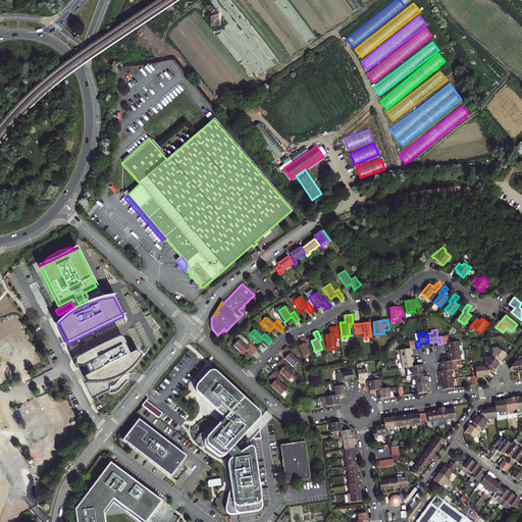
[(257,349),(250,342),(249,343),(242,334),(241,334),(239,334),(238,334),(237,335),(236,336),(238,338),(233,344),(243,353),(248,349),(253,353),(257,349)]
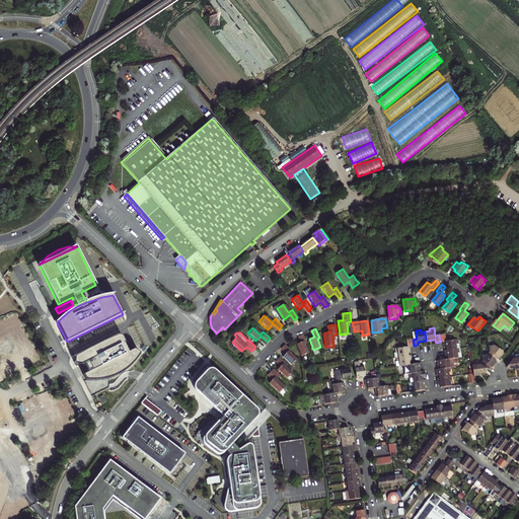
[(301,342),(300,343),(296,344),(301,356),(308,353),(305,343),(306,343),(303,334),(299,336),(301,342)]
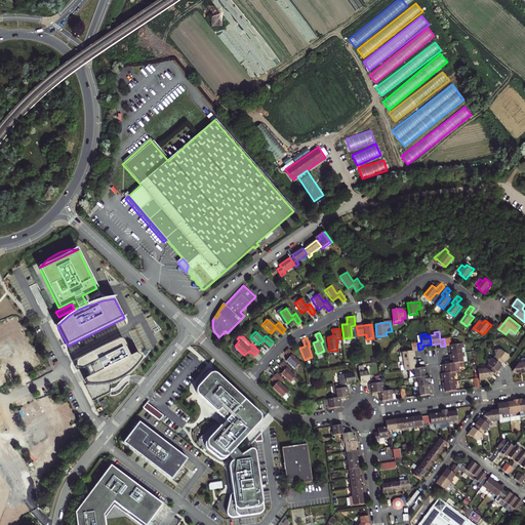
[(451,346),(450,338),(444,338),(445,346),(449,346),(449,352),(452,352),(452,355),(466,353),(466,348),(465,349),(463,344),(451,346)]
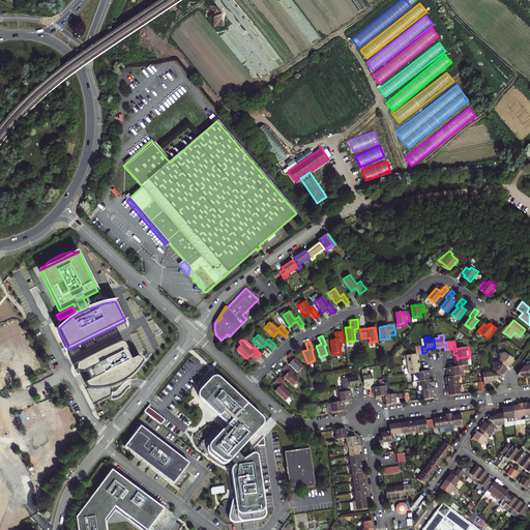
[(78,364),(77,365),(77,366),(77,372),(78,373),(83,374),(85,373),(89,382),(86,384),(88,388),(89,389),(90,389),(95,389),(101,389),(106,388),(115,386),(121,383),(124,381),(130,377),(137,370),(140,365),(142,362),(142,361),(141,360),(137,357),(131,360),(126,351),(127,351),(125,346),(124,344),(122,344),(121,343),(119,344),(115,345),(93,355),(78,364)]
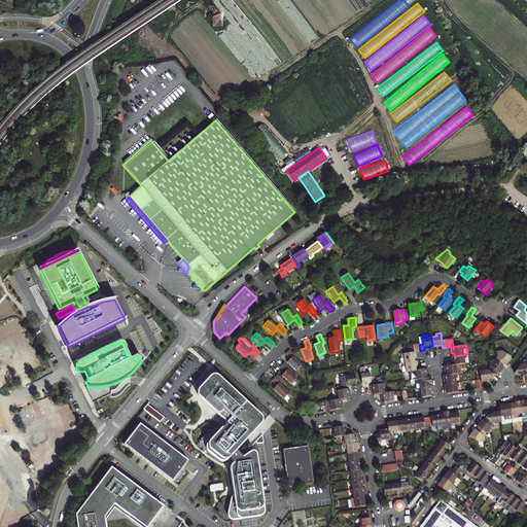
[(402,363),(416,361),(415,358),(417,358),(416,351),(420,351),(419,345),(414,345),(415,352),(401,354),(402,358),(400,358),(401,363),(402,363)]
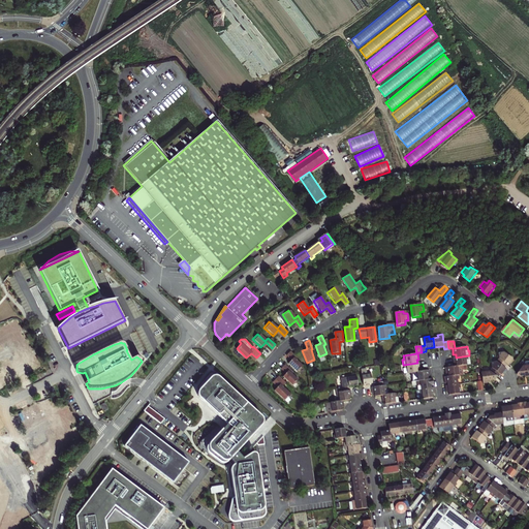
[(291,359),(290,360),(287,363),(297,371),(303,365),(296,359),(298,356),(290,350),(287,353),(291,359)]
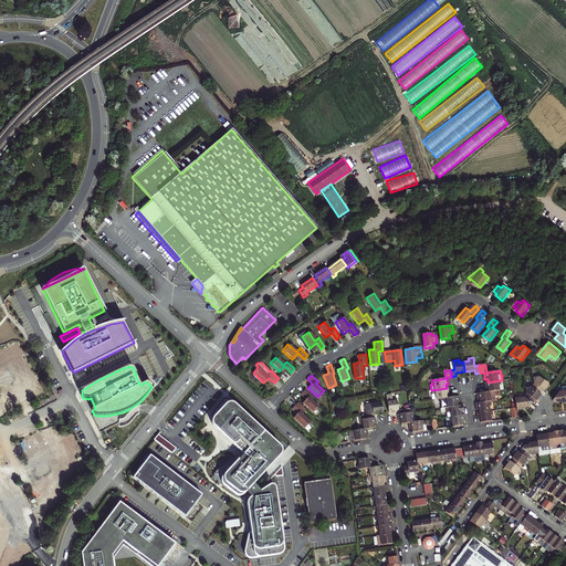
[(533,384),(531,387),(540,394),(542,389),(543,390),(548,384),(538,377),(533,377),(533,384)]
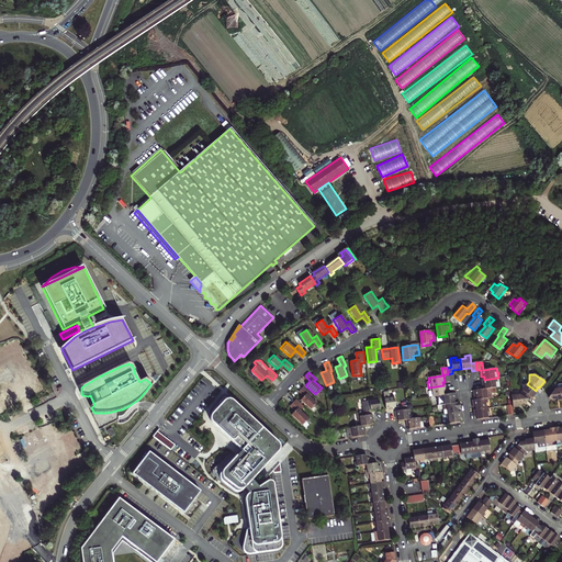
[(498,378),(484,380),(482,380),(483,386),(485,385),(485,389),(496,388),(501,386),(499,378),(498,378)]
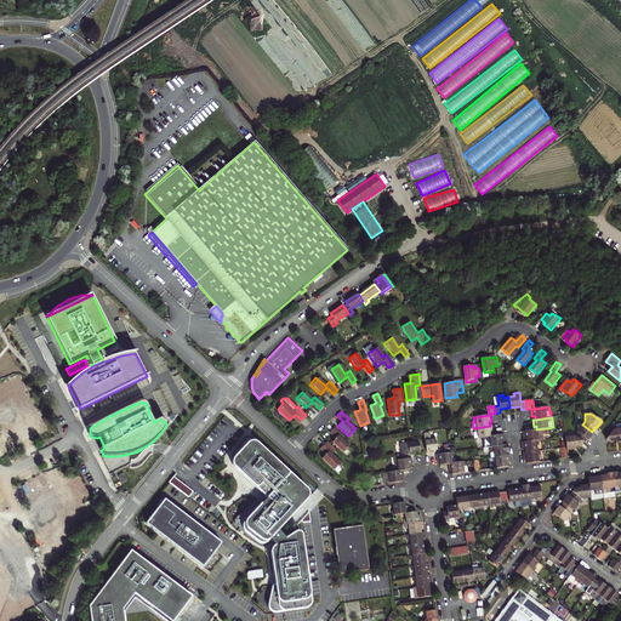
[(172,420),(159,436),(166,442),(180,426),(172,420)]
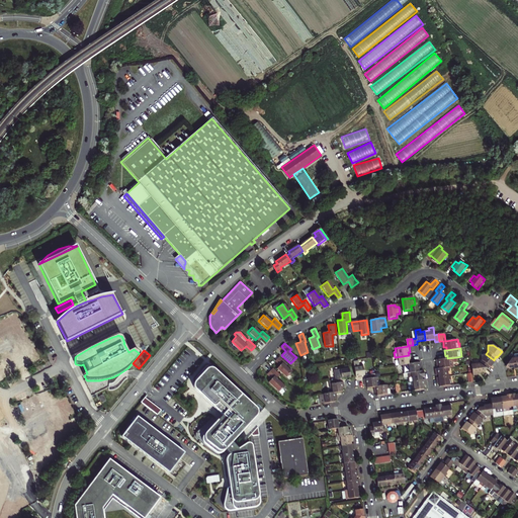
[(517,368),(517,353),(515,354),(513,357),(513,358),(512,359),(506,366),(509,368),(513,368),(513,370),(517,368)]
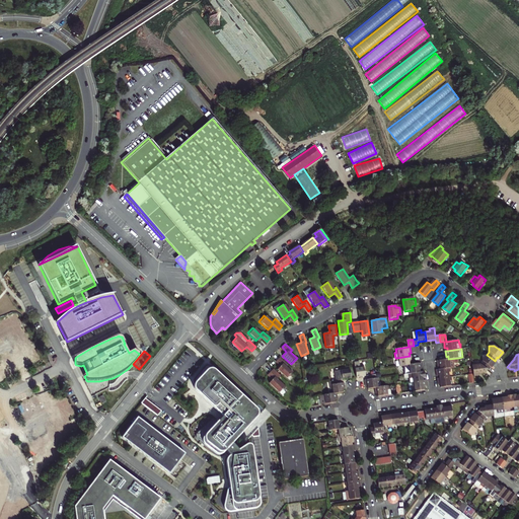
[(487,355),(483,356),(483,361),(480,364),(488,370),(490,367),(492,368),(496,361),(495,361),(487,355)]
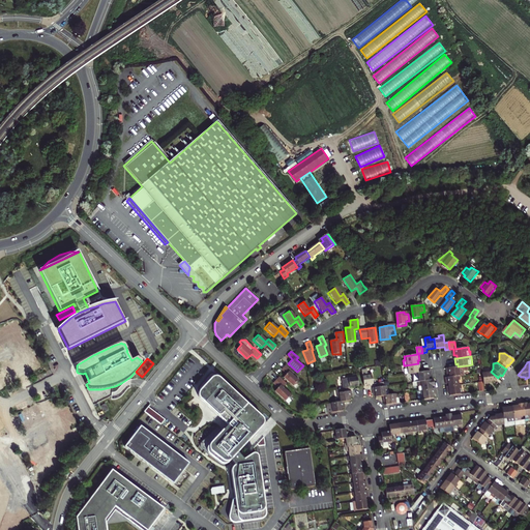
[(420,363),(418,363),(405,365),(407,374),(409,374),(419,373),(418,369),(421,369),(420,363)]
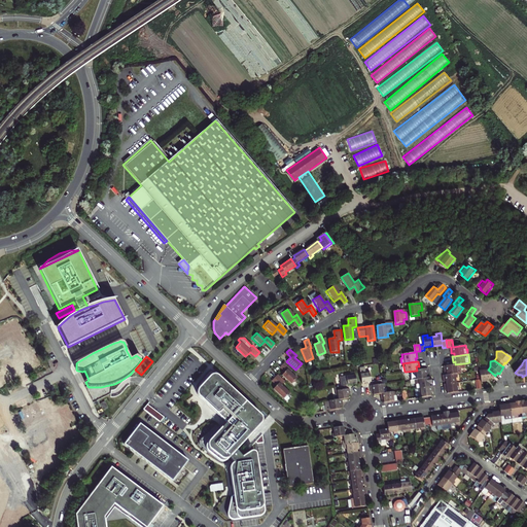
[(291,384),(296,378),(289,371),(290,369),(284,362),(280,365),(285,371),(284,372),(282,375),(291,384)]
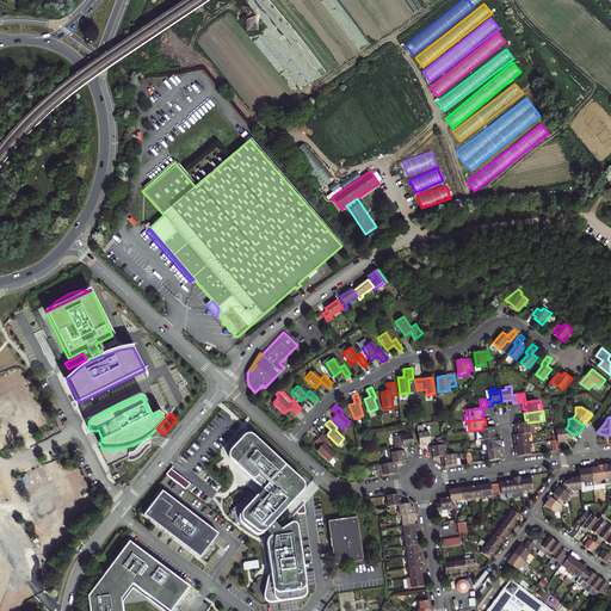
[(528,423),(517,424),(514,425),(516,431),(518,431),(518,434),(530,433),(535,432),(535,427),(541,426),(539,421),(528,423)]
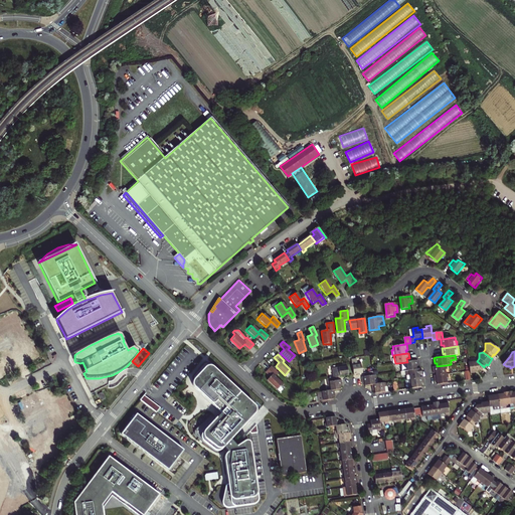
[(356,358),(352,359),(354,374),(362,373),(361,361),(357,362),(356,358)]
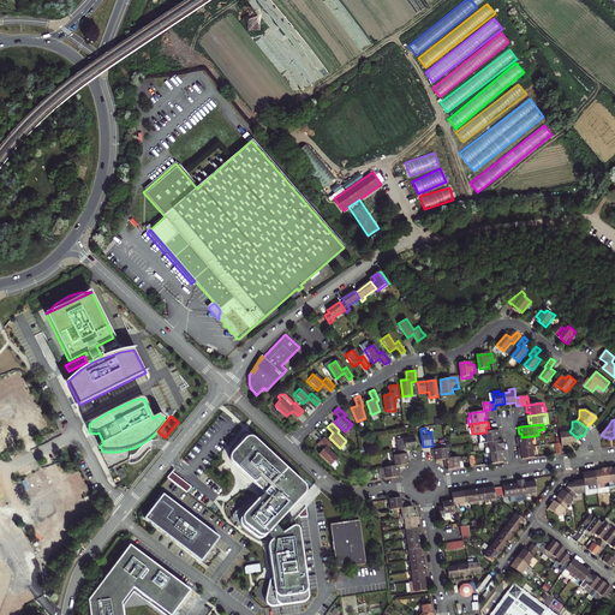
[(481,443),(499,441),(497,437),(501,437),(500,430),(487,433),(475,434),(476,445),(481,443)]
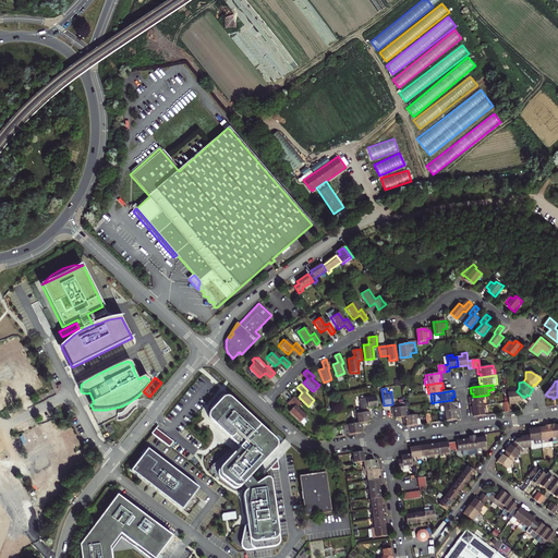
[(516,391),(508,392),(509,401),(509,404),(514,403),(514,402),(522,400),(524,398),(517,391),(516,391)]
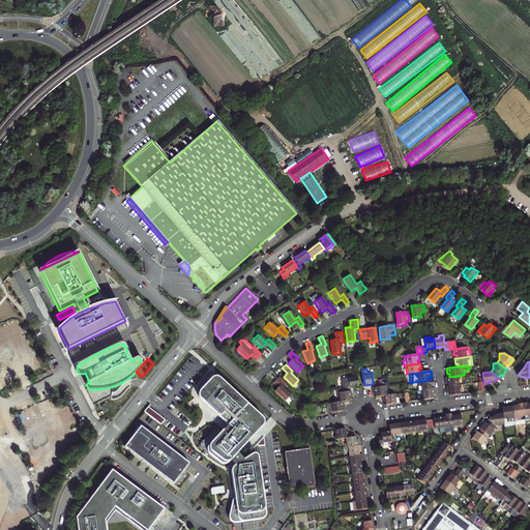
[(232,390),(217,376),(215,374),(214,374),(213,373),(212,373),(211,373),(210,374),(209,375),(199,387),(199,388),(199,389),(199,390),(199,391),(199,392),(198,393),(198,394),(198,395),(199,396),(199,398),(200,399),(229,424),(227,428),(224,430),(223,429),(222,428),(221,428),(218,428),(217,428),(216,428),(215,429),(213,431),(201,442),(200,443),(200,444),(200,445),(200,446),(201,447),(202,448),(221,464),(222,464),(223,465),(224,465),(225,465),(226,465),(227,464),(228,464),(231,461),(233,463),(235,465),(233,467),(232,468),(232,470),(232,472),(234,493),(235,498),(234,499),(233,499),(233,500),(230,516),(230,518),(230,520),(231,521),(233,522),(234,523),(235,523),(262,519),(264,519),(265,518),(265,517),(265,514),(266,512),(258,455),(257,454),(257,453),(256,453),(254,453),(253,453),(244,459),(238,452),(262,427),(263,424),(264,423),(264,421),(263,420),(263,419),(262,417),(232,390)]
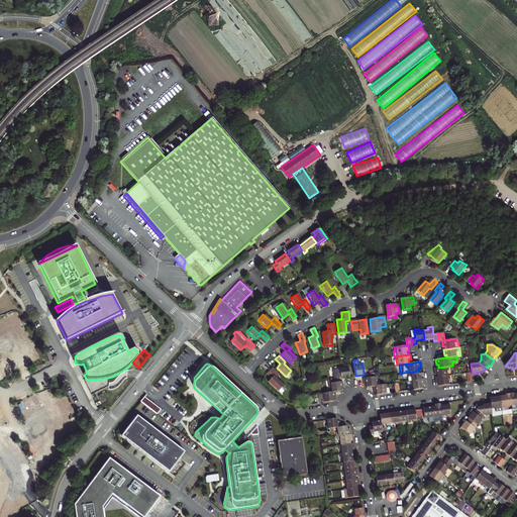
[(350,377),(348,365),(334,367),(336,379),(338,378),(348,377),(350,377)]
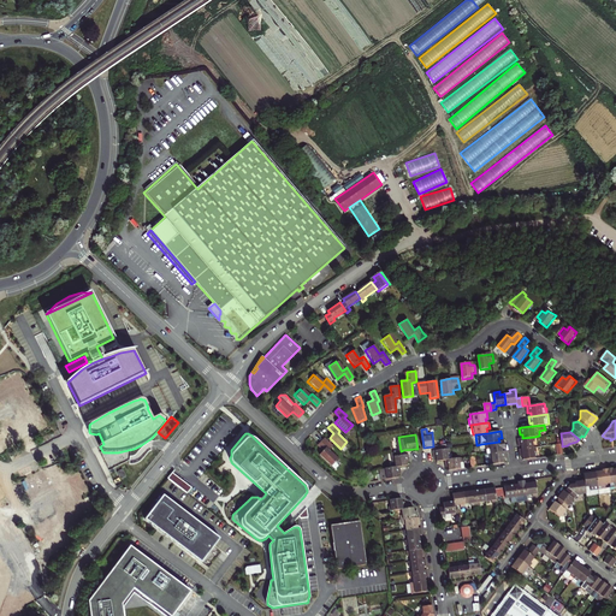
[(324,449),(323,450),(319,454),(332,466),(338,458),(329,449),(332,445),(324,437),(318,444),(324,449)]
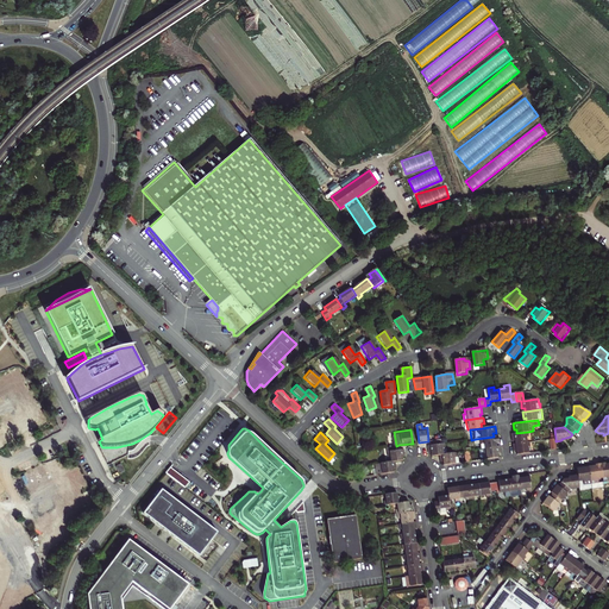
[(529,437),(528,432),(516,433),(512,434),(513,440),(515,440),(516,444),(527,443),(527,437),(529,437)]
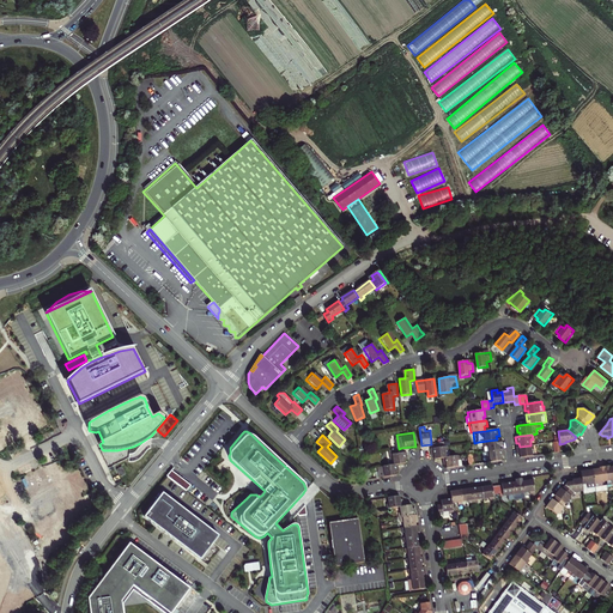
[(484,445),(485,451),(486,451),(501,449),(501,445),(503,445),(502,438),(497,439),(479,442),(480,447),(484,445)]
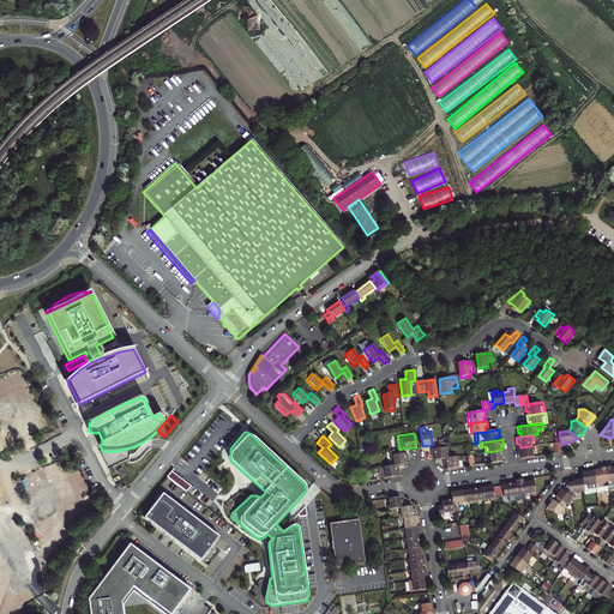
[(535,450),(535,445),(531,446),(521,447),(517,447),(518,455),(521,455),(522,458),(534,457),(533,451),(535,450)]
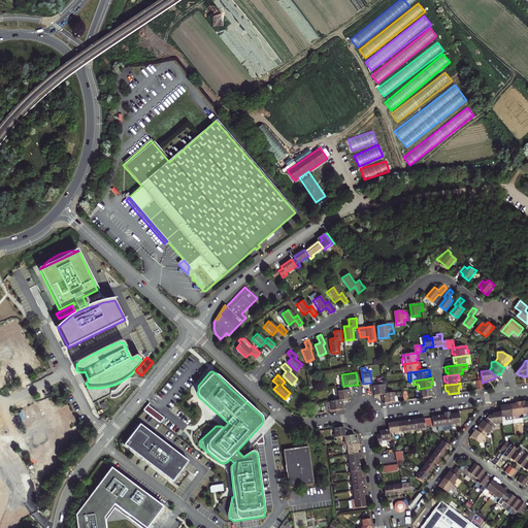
[(383,385),(376,386),(371,387),(372,392),(374,392),(374,395),(382,394),(385,394),(385,389),(387,389),(386,385),(383,385)]
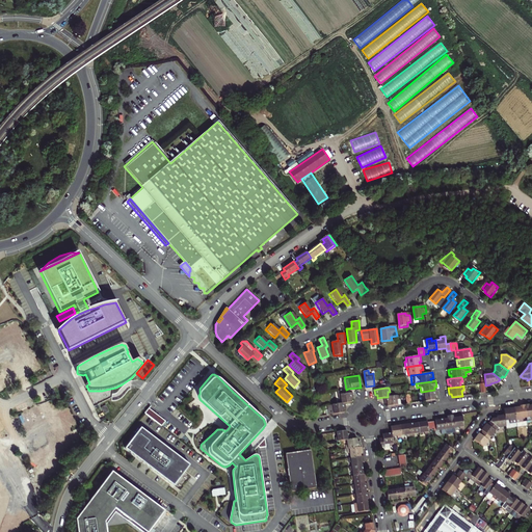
[(424,401),(435,399),(435,396),(437,396),(436,390),(434,390),(422,392),(423,396),(424,401)]
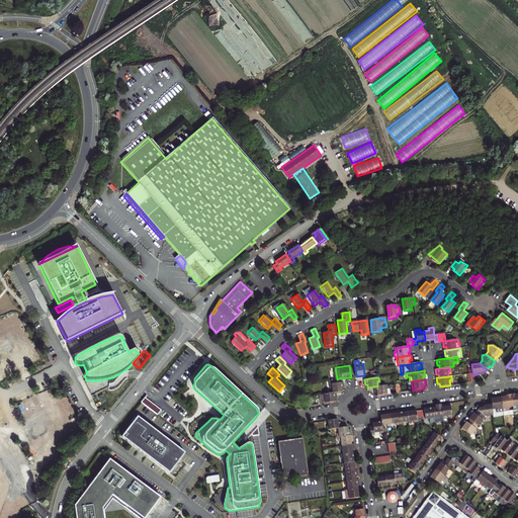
[(344,382),(339,382),(332,383),(329,384),(330,389),(332,387),(333,393),(336,393),(343,392),(343,389),(345,387),(344,382)]
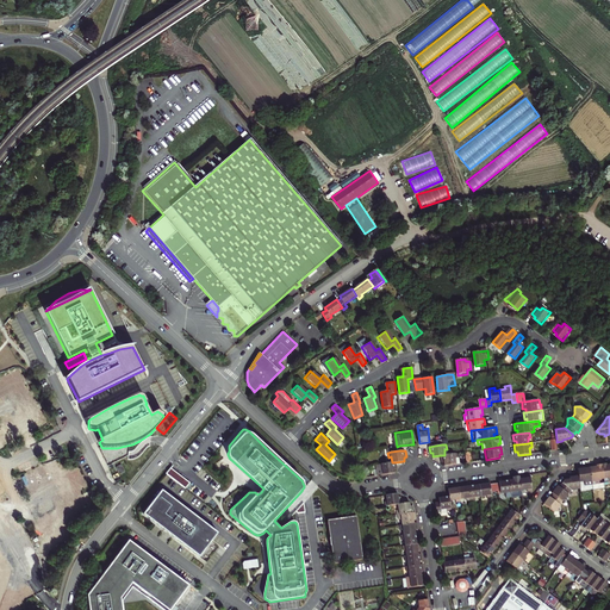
[(458,453),(444,455),(441,455),(442,462),(444,462),(444,466),(461,464),(460,458),(459,458),(458,453)]
